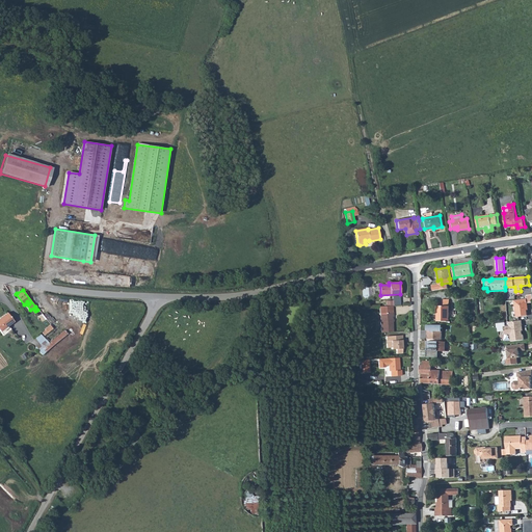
[(516,317),(528,316),(526,303),(531,302),(531,294),(527,295),(527,299),(516,300),(517,304),(514,304),(516,317)]
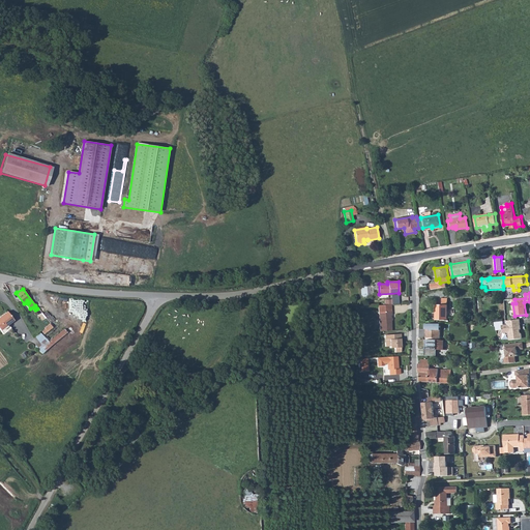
[(436,305),(436,321),(447,320),(448,299),(442,298),(442,305),(436,305)]
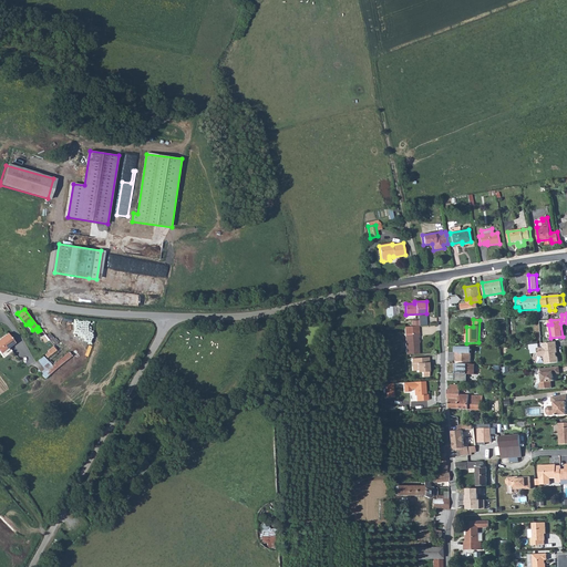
[(404,327),(406,354),(419,353),(418,337),(420,337),(419,326),(412,327),(404,327)]
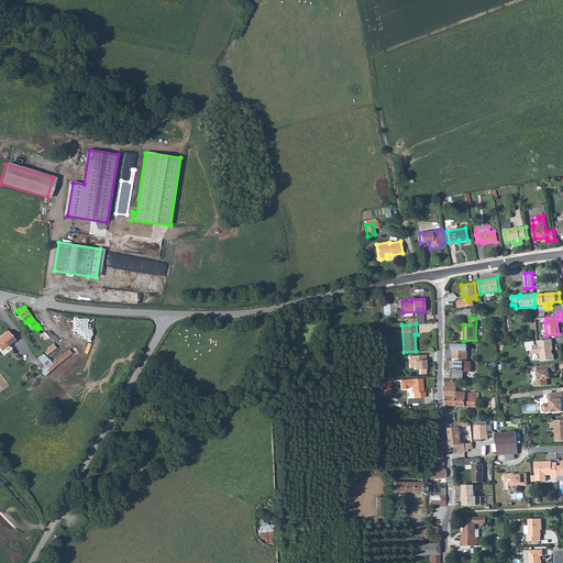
[(15,341),(8,331),(0,337),(0,350),(1,351),(15,341)]
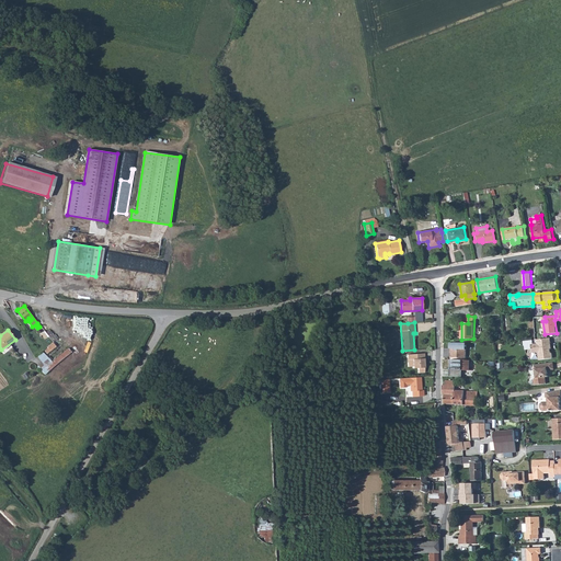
[(537,340),(537,344),(534,344),(533,340),(524,341),(525,346),(526,350),(531,350),(533,353),(537,352),(538,354),(539,361),(551,358),(552,358),(552,357),(552,354),(551,353),(550,348),(549,343),(551,343),(550,338),(537,340)]
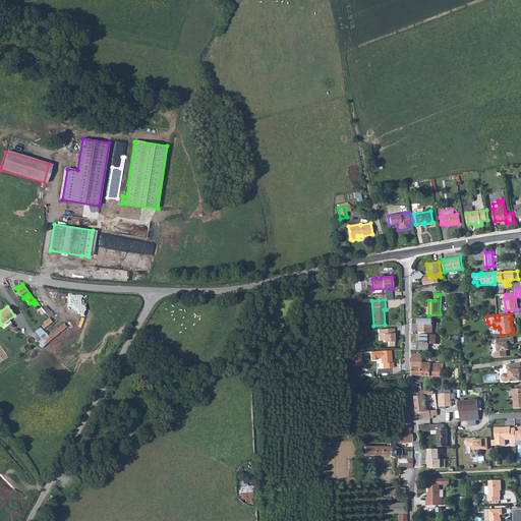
[(432,319),(419,319),(419,328),(418,328),(418,332),(432,333),(432,319)]
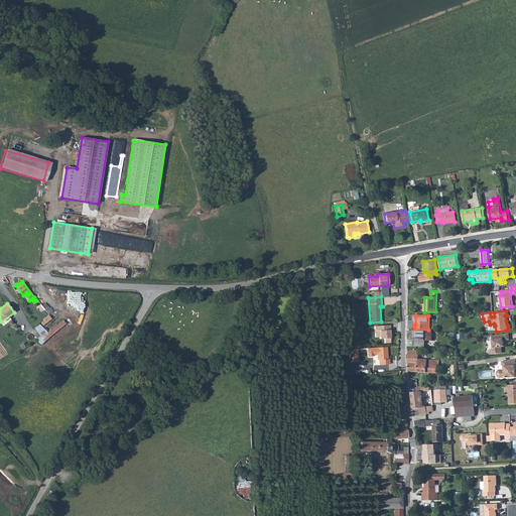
[(42,338),(44,341),(66,324),(62,320),(42,338)]
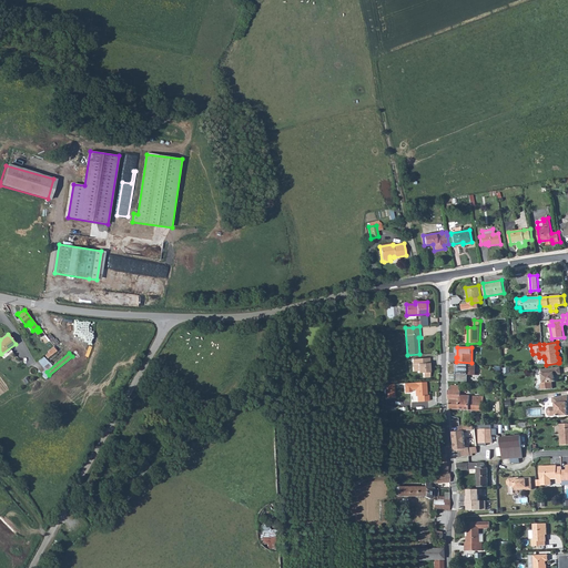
[(429,358),(412,359),(413,372),(418,371),(418,373),(423,373),(424,377),(429,377),(428,363),(429,363),(429,358)]
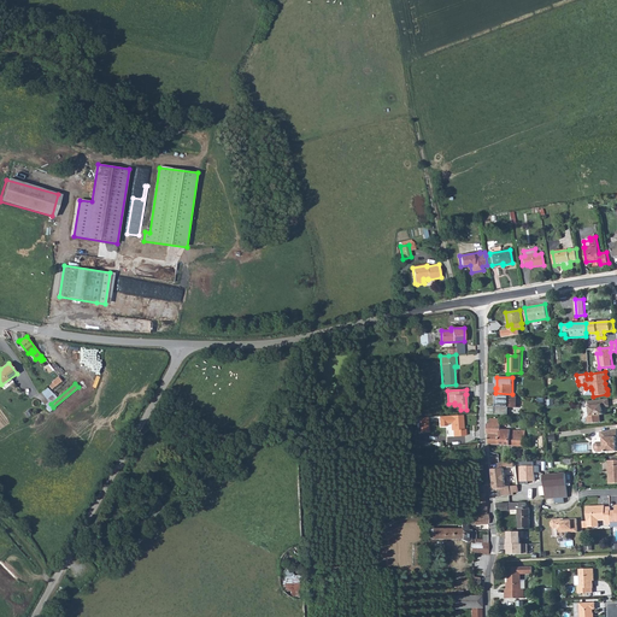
[(517,397),(495,397),(495,403),(498,403),(497,405),(495,405),(495,415),(509,415),(509,407),(517,407),(517,397)]
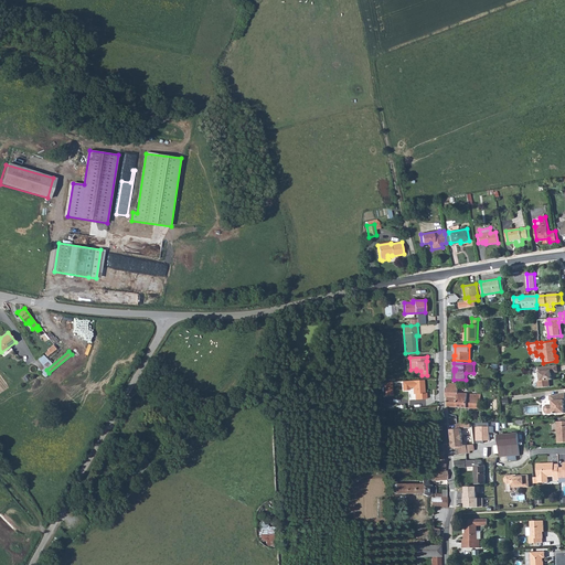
[(539,368),(541,381),(540,381),(537,383),(539,386),(541,387),(550,386),(550,380),(552,380),(552,375),(551,375),(551,374),(552,374),(552,373),(551,365),(539,368)]
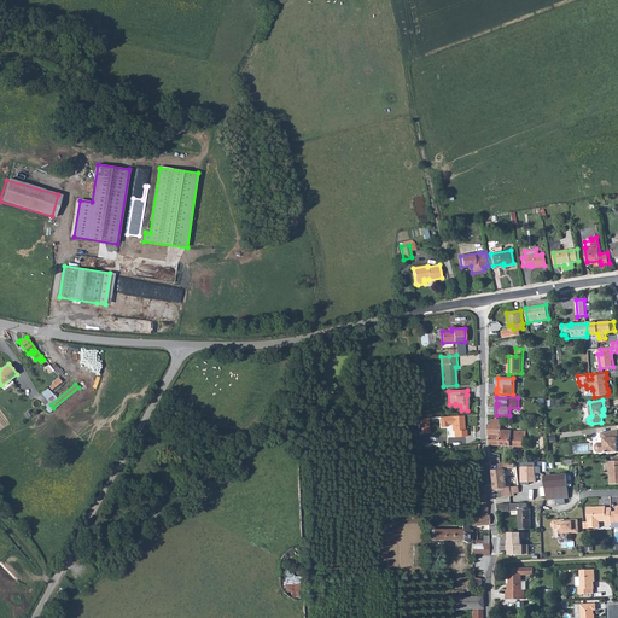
[(462,415),(439,418),(441,427),(447,427),(447,424),(452,424),(452,431),(454,431),(454,437),(466,436),(466,430),(464,430),(462,415)]
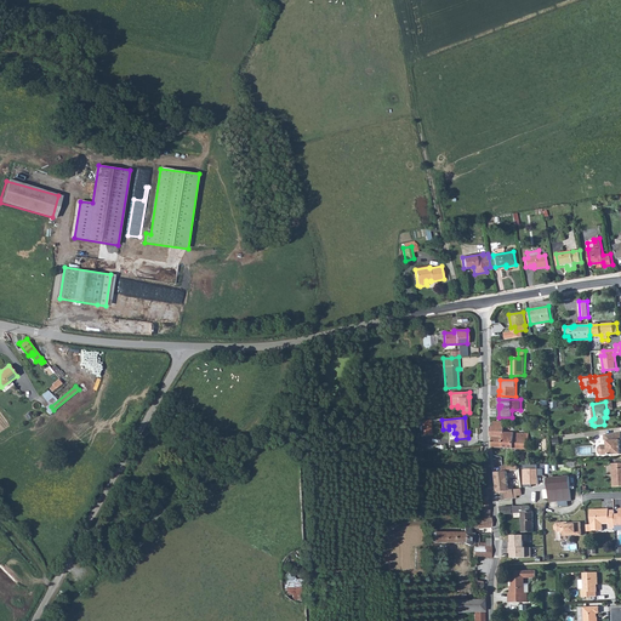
[(490,427),(491,438),(493,438),(493,448),(529,449),(529,434),(514,433),(505,432),(505,421),(494,421),(493,427),(490,427)]
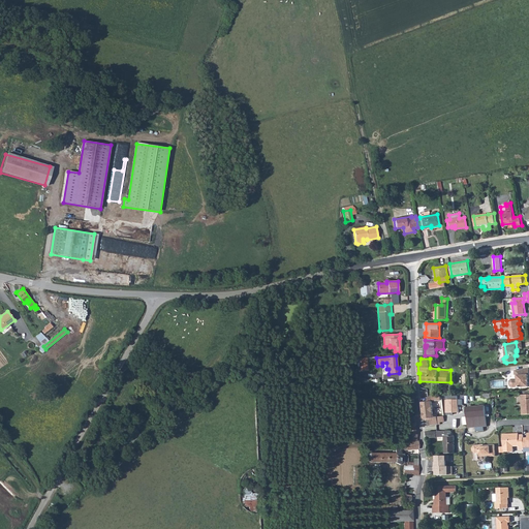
[(528,368),(515,371),(515,374),(516,375),(516,379),(511,379),(509,381),(509,385),(512,387),(528,386),(528,382),(527,381),(527,379),(528,379),(528,374),(528,368)]
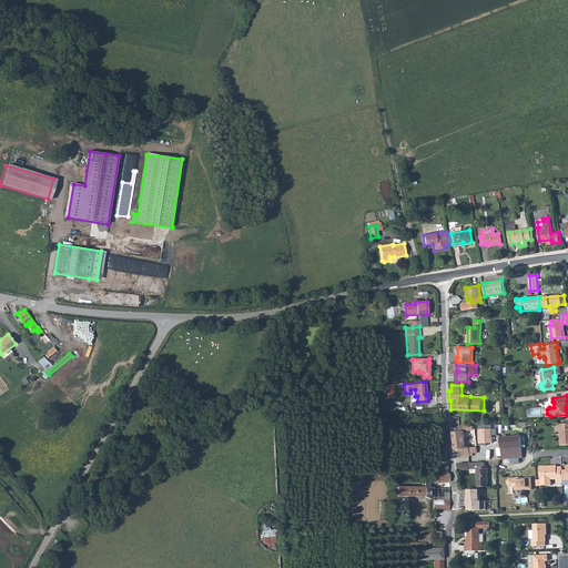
[(454,443),(465,442),(464,432),(474,430),(473,425),(459,427),(459,432),(453,433),(454,443)]
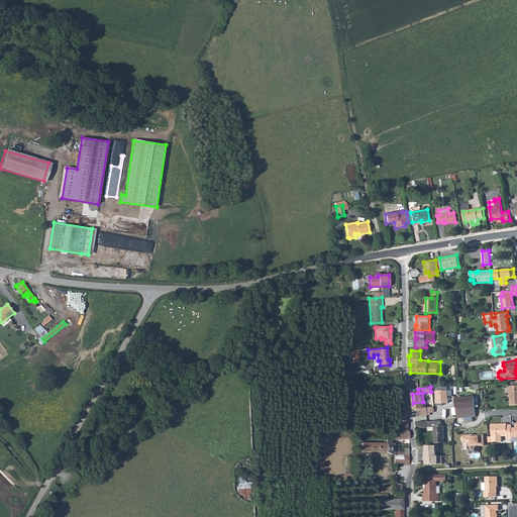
[(447,388),(436,388),(436,404),(448,404),(447,388)]
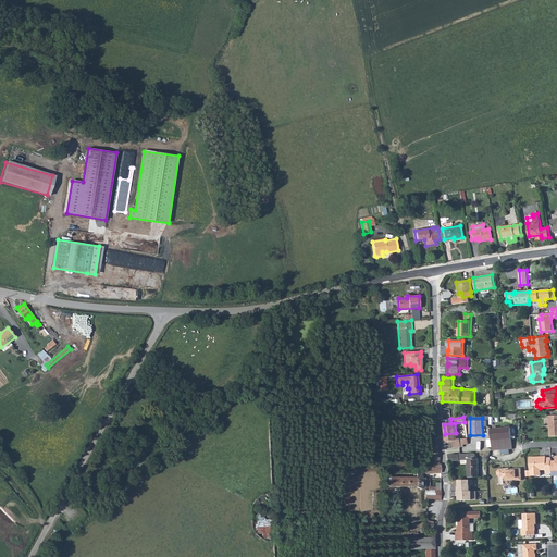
[(500,450),(509,449),(512,449),(510,428),(491,429),(493,450),(500,450)]
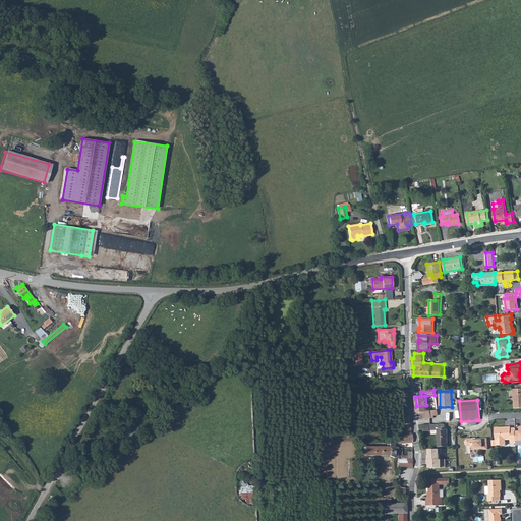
[(426,405),(416,406),(417,413),(419,413),(419,414),(423,414),(424,419),(431,418),(430,411),(427,411),(426,405)]
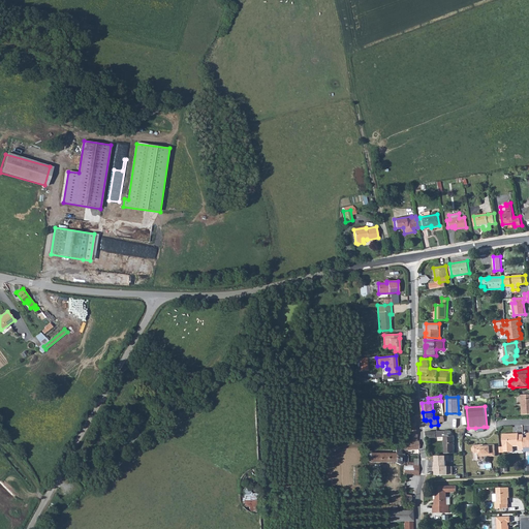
[(406,441),(407,446),(403,447),(403,449),(404,449),(404,450),(418,449),(417,440),(416,441),(416,434),(414,434),(415,423),(409,423),(409,441),(406,441)]
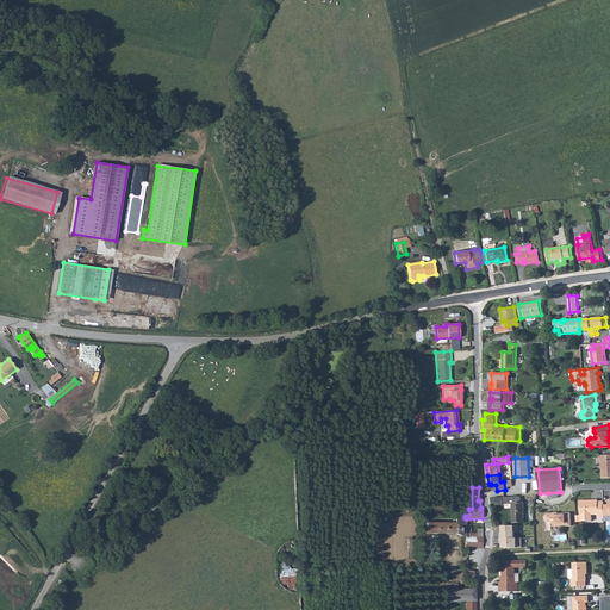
[(151,510),(162,502),(156,495),(145,503),(151,510)]
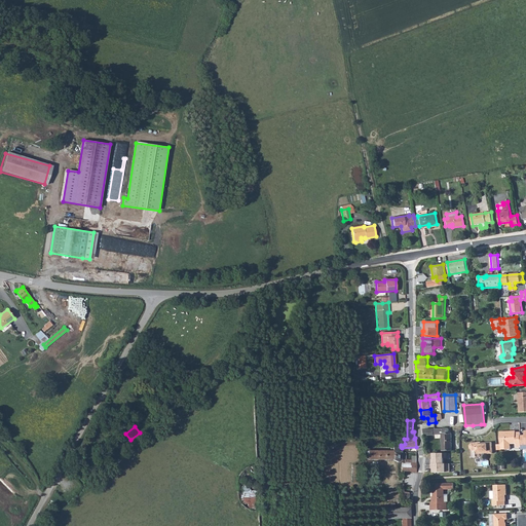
[(449,428),(424,429),(425,436),(435,436),(435,435),(442,435),(442,451),(452,451),(452,434),(449,434),(449,428)]
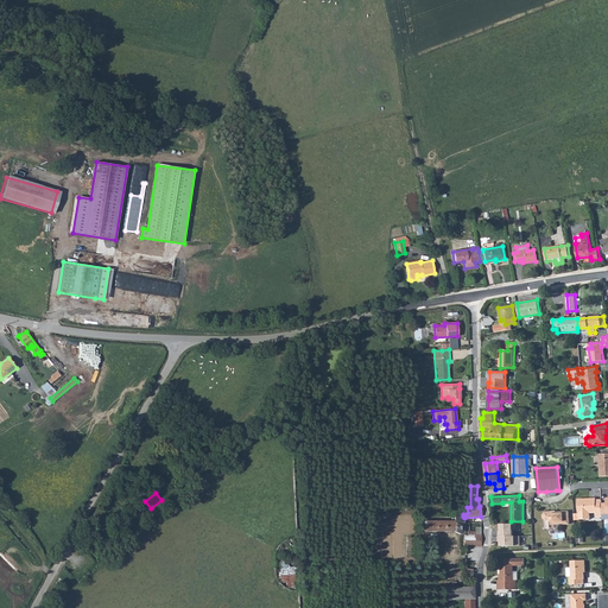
[(590,500),(590,499),(578,499),(578,513),(580,513),(580,519),(590,519),(590,513),(596,513),(602,512),(601,504),(601,500),(596,500),(590,500)]
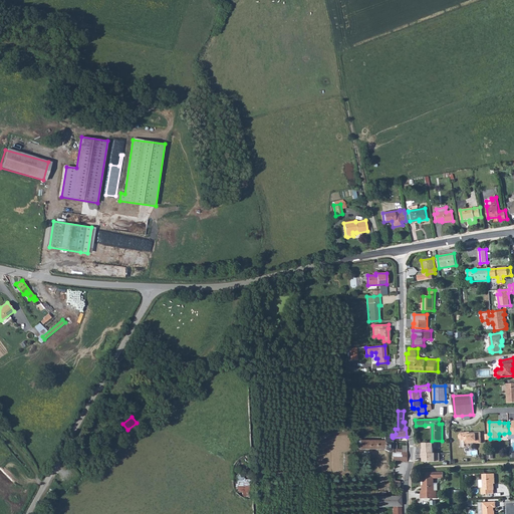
[(466,433),(461,433),(459,435),(459,439),(462,440),(466,440),(466,444),(477,443),(477,444),(481,443),(481,432),(470,433),(470,434),(466,435),(466,433)]
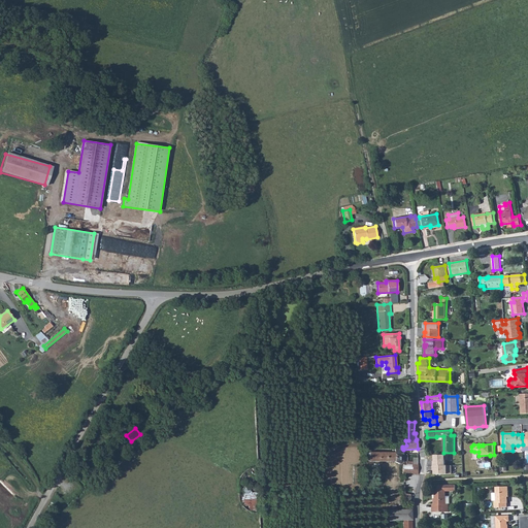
[(392,453),(368,452),(368,461),(395,461),(399,464),(401,461),(406,461),(406,454),(406,453),(406,452),(405,452),(403,452),(403,450),(403,449),(402,449),(399,449),(399,448),(392,448),(392,453)]
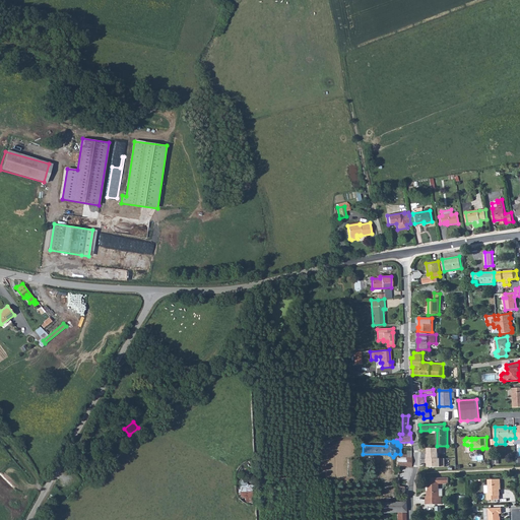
[(446,447),(429,448),(429,454),(428,454),(428,458),(440,458),(440,454),(446,454),(446,447)]
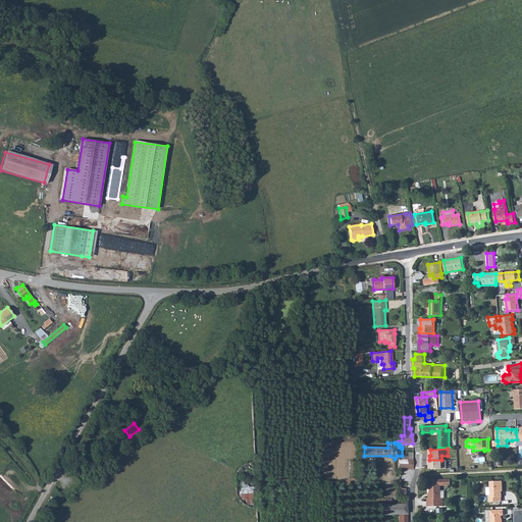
[(399,459),(398,469),(412,469),(413,460),(399,459)]
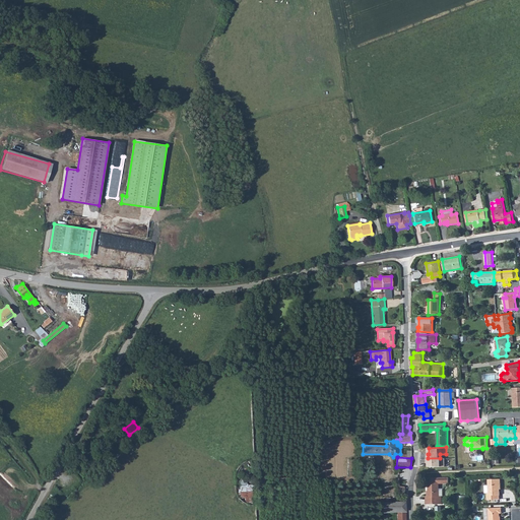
[(440,458),(428,458),(427,458),(427,463),(429,463),(429,467),(449,467),(449,458),(440,458)]
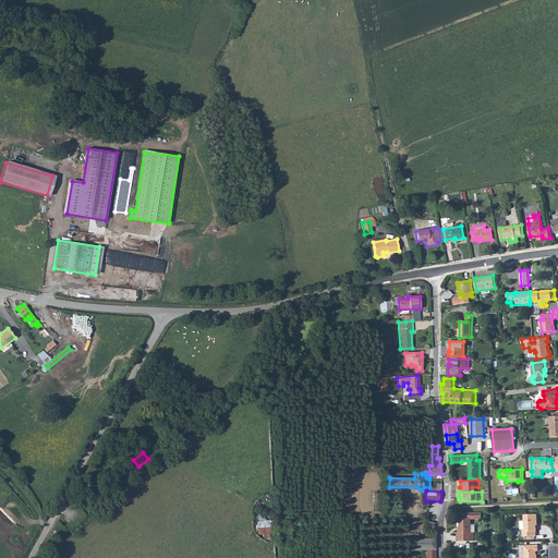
[(460,513),(460,526),(460,541),(474,541),(474,533),(471,533),(471,519),(482,519),(482,513),(460,513)]
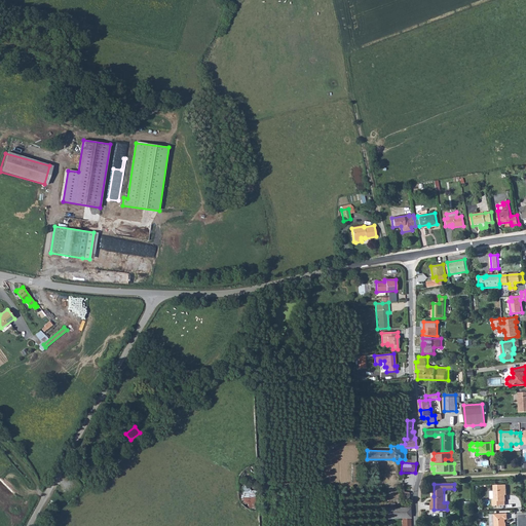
[(492,485),(493,505),(505,505),(505,495),(506,495),(506,485),(492,485)]
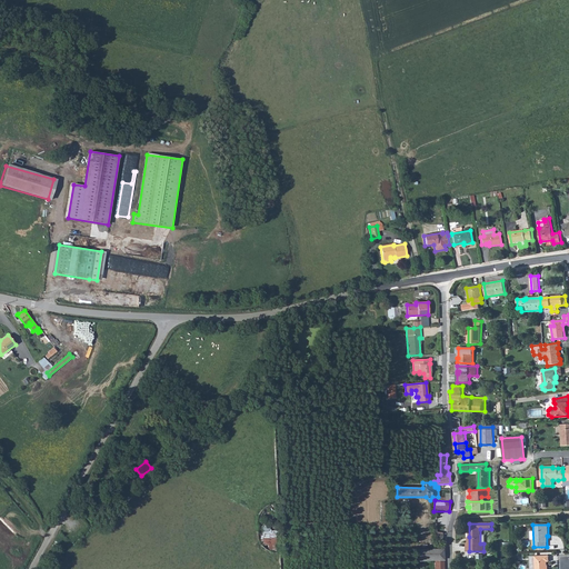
[(279,549),(278,543),(273,543),(272,539),(268,539),(269,549),(279,549)]
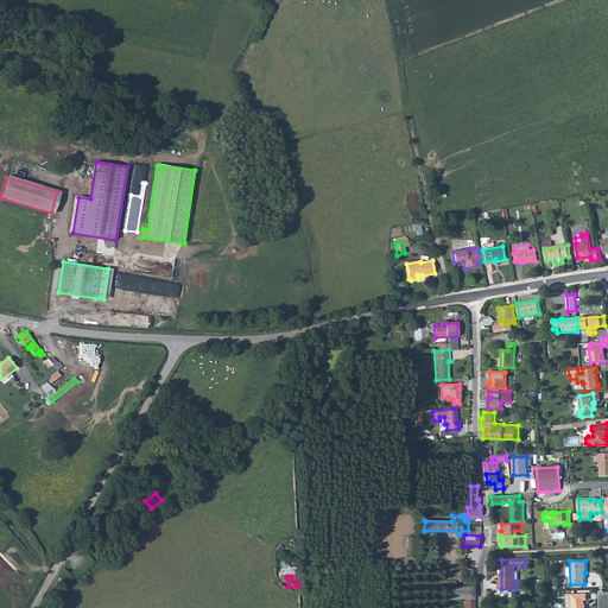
[(473,586),(447,587),(448,599),(463,599),(474,597),(473,586)]
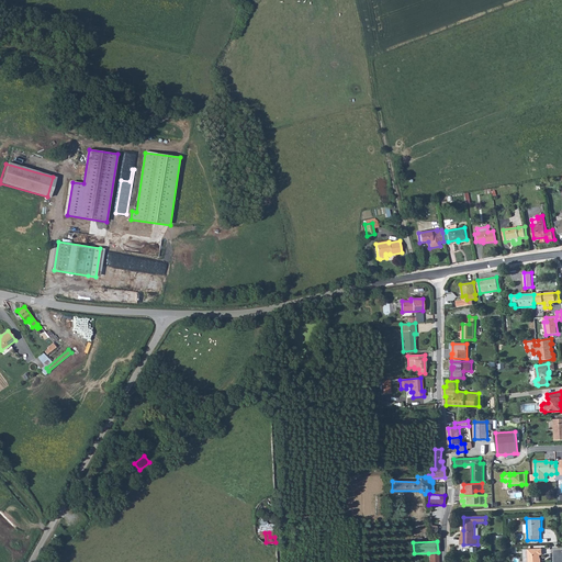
[(542,549),(528,549),(528,561),(539,561),(539,560),(540,559),(540,555),(542,554),(542,549)]
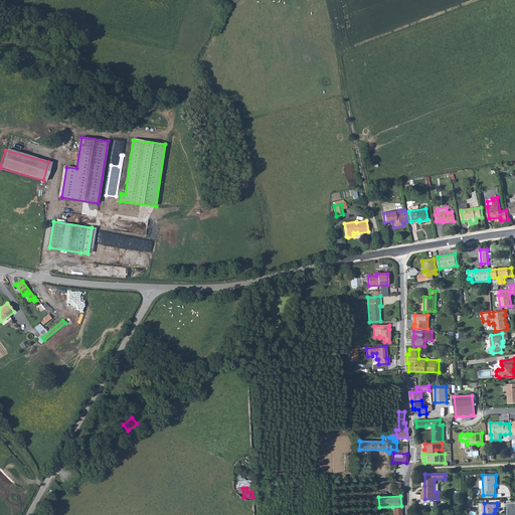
[(400,514),(401,506),(392,507),(392,514),(400,514)]
